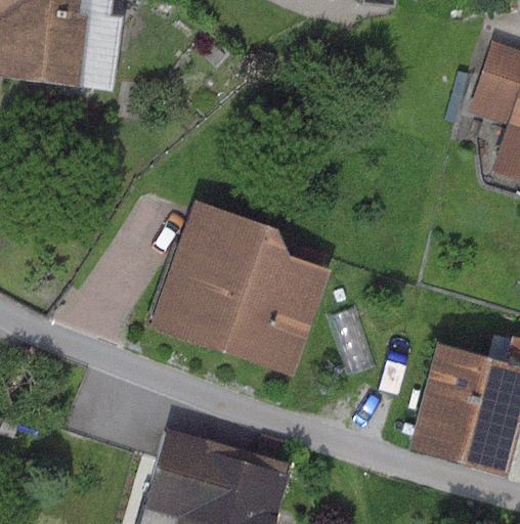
[(0,0),(0,75),(113,92),(122,17),(111,15),(113,0),(0,0)]
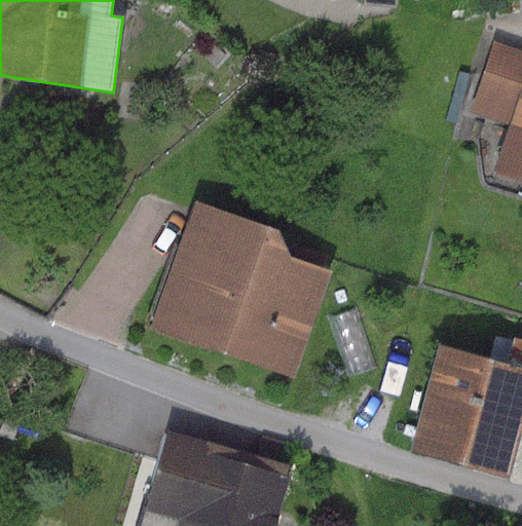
[(521,46),(497,38),(473,112),(509,124),(492,174),(521,184),(521,46)]
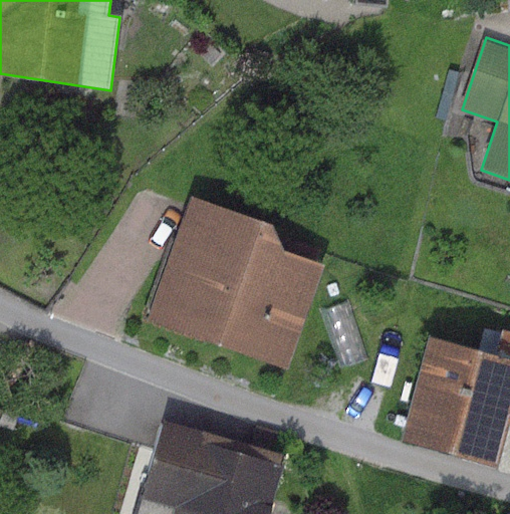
[(272,227),(190,198),(146,321),(285,370),(323,264),(317,262),(321,250),(299,242),(282,250),(272,227)]
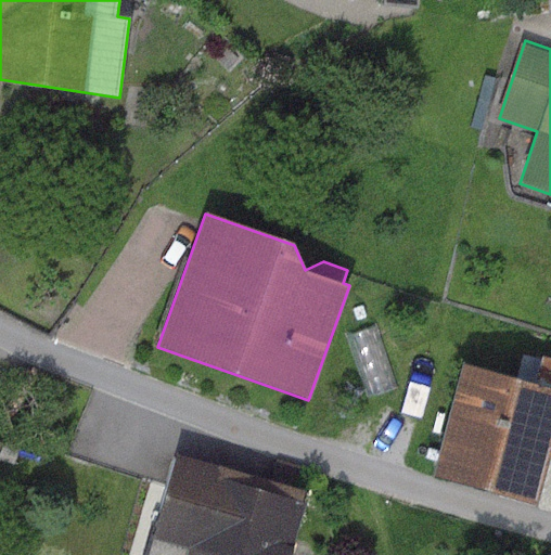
[(536,382),(460,362),(428,477),(532,504),(547,451),(550,437),(550,357),(542,356),(536,382)]
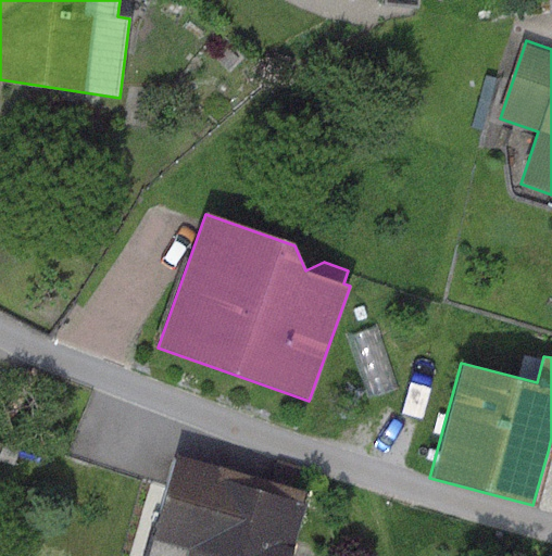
[(293,555),(312,492),(175,453),(151,536),(148,535),(141,555),(293,555)]
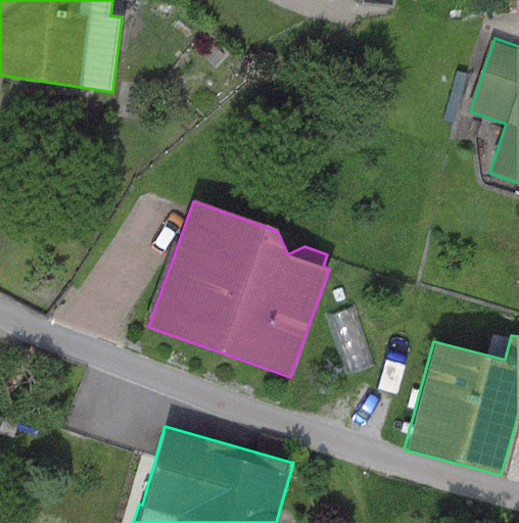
All buildings are outlined.
